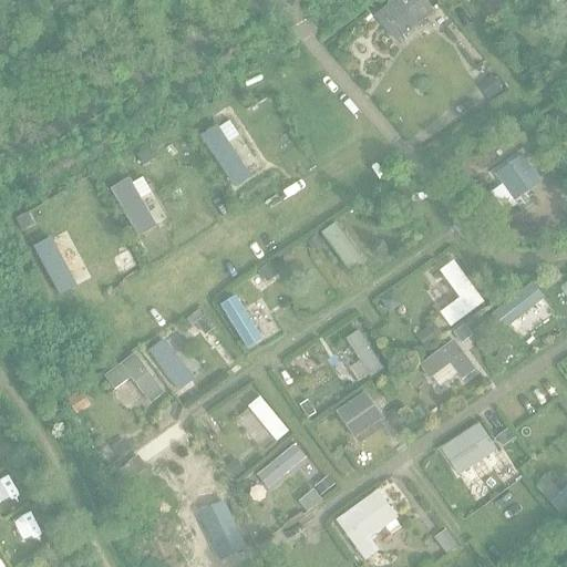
[(393,0),(374,14),(394,41),(434,12),(424,0),(393,0)]
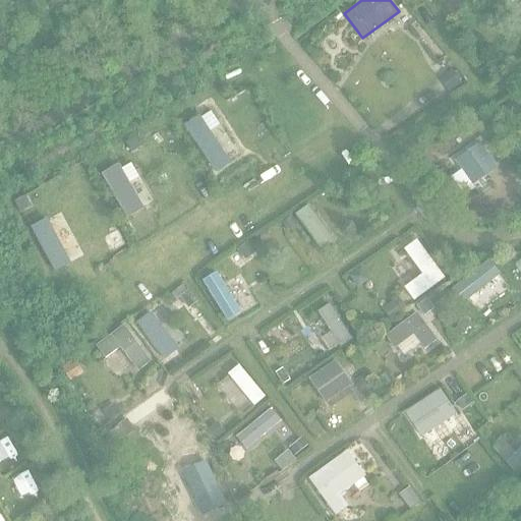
[(440,78),(449,92),(460,83),(458,80),(462,78),(457,69),(453,72),(451,70),(440,78)]
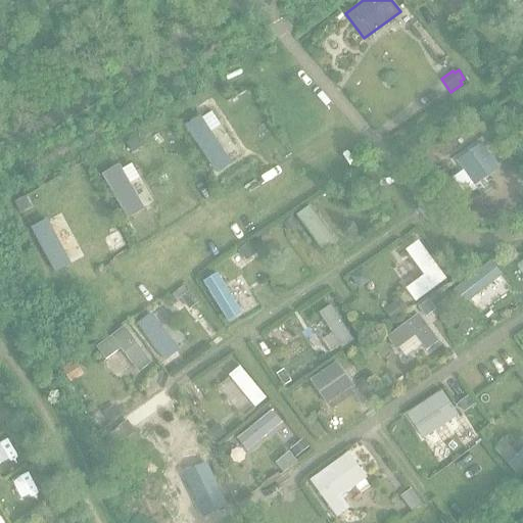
[(456,156),(473,182),(497,163),(480,139),(456,156)]
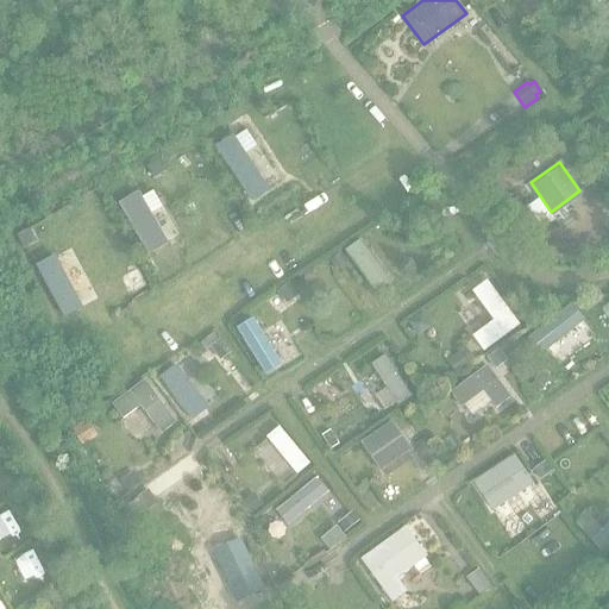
[(350,255),(375,289),(389,280),(364,245),(350,255)]
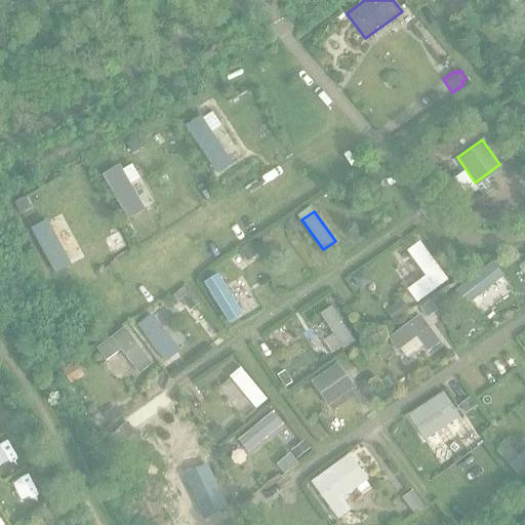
[(447,280),(419,242),(406,251),(425,277),(407,290),(416,304),(447,280)]
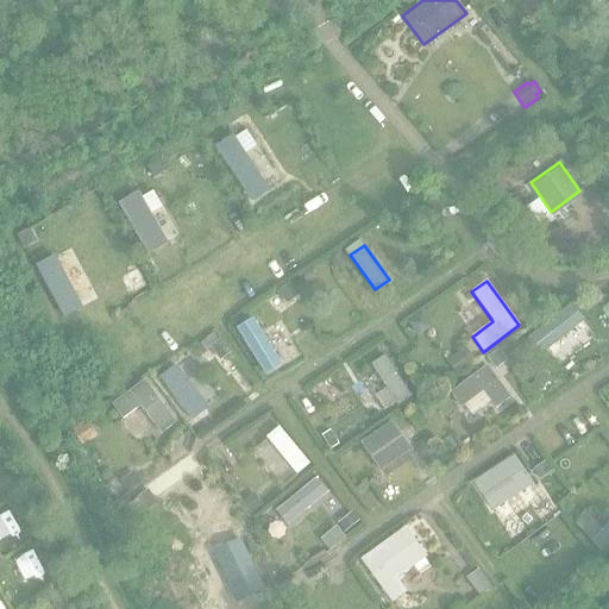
[(566,309),(526,337),(534,351),(576,324),(566,309)]
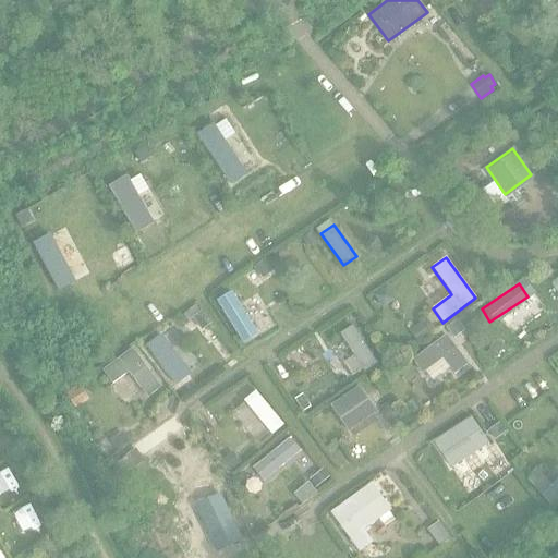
[(218,303),(242,339),(254,331),(231,294),(218,303)]
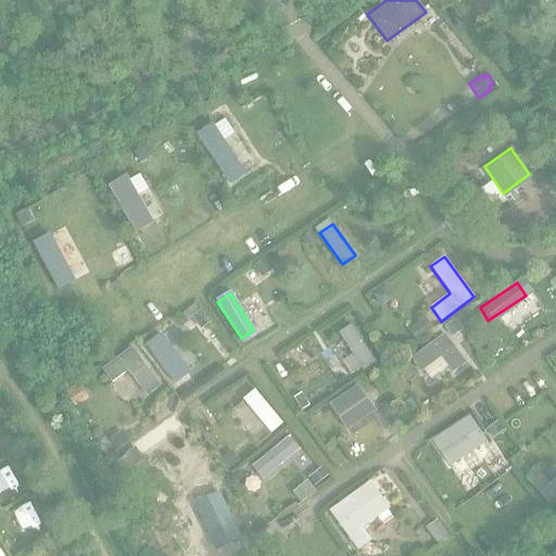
[(445,326),(454,339),(466,330),(457,317),(445,326)]
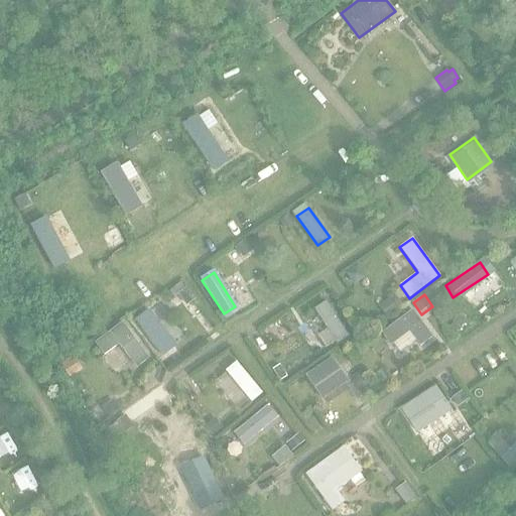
[(379,307),(386,316),(401,304),(395,296),(379,307)]
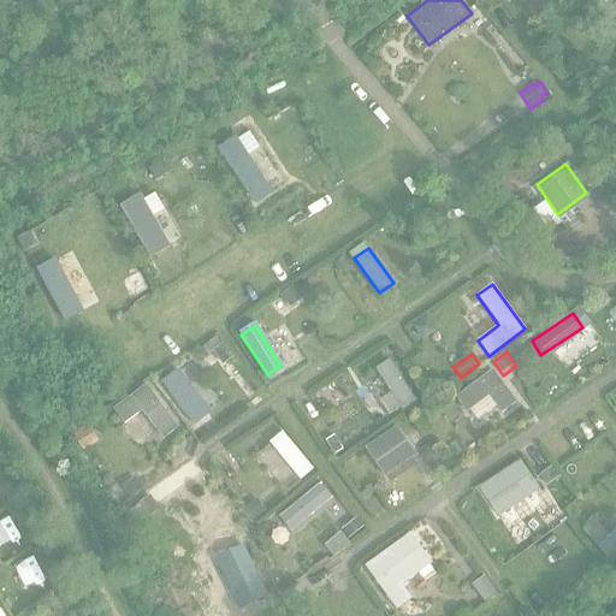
[(415,401),(389,360),(375,368),(391,392),(379,401),(389,415),(401,407),(402,409),(415,401)]
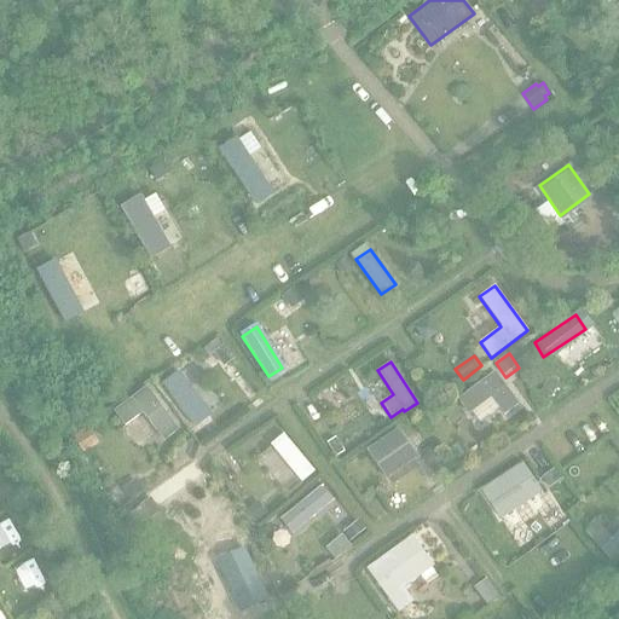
[(160,381),(196,428),(209,417),(174,370),(160,381)]
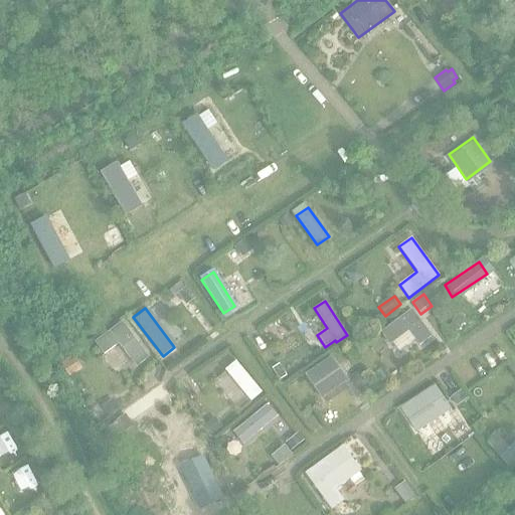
[(411,309),(380,332),(389,345),(407,331),(418,346),(432,336),(411,309)]
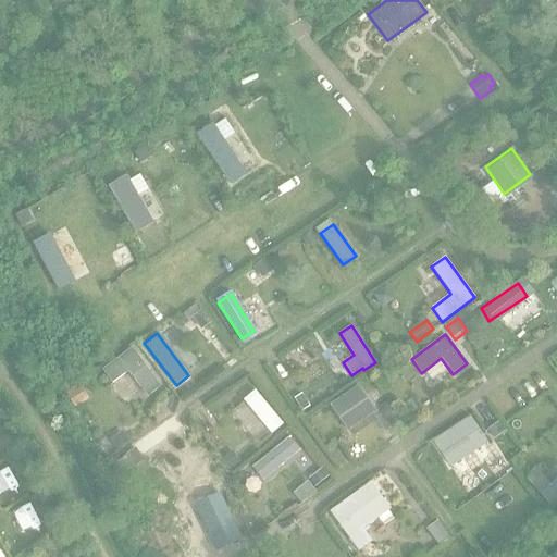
[(132,347),(102,370),(112,383),(127,371),(147,397),(161,386),(132,347)]
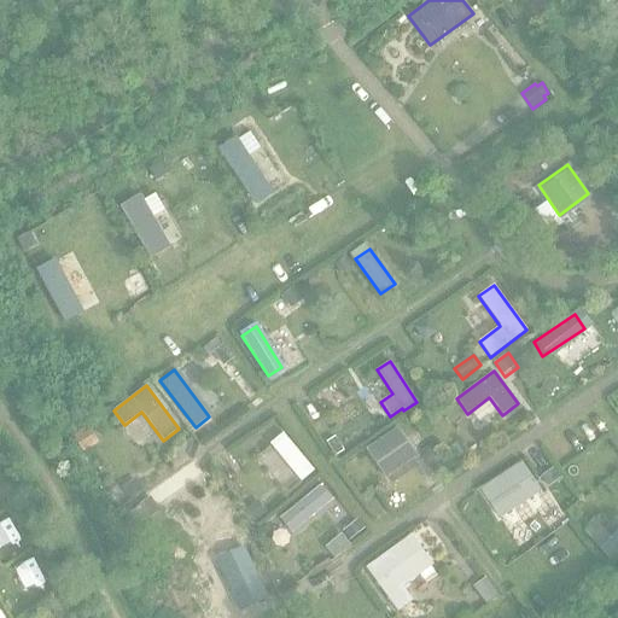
[(74,435),(82,452),(99,443),(89,426),(74,435)]
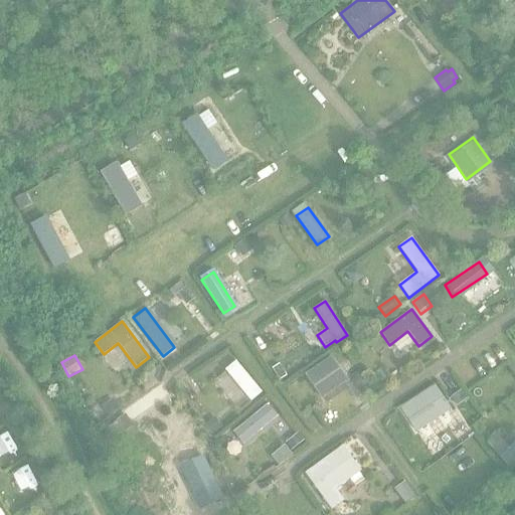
[(304,374),(322,399),(348,381),(331,356),(304,374)]
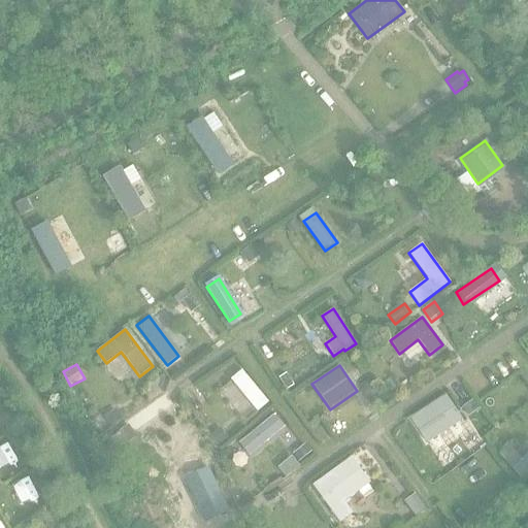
[(262,403),(239,368),(227,375),(242,399),(238,402),(243,410),(248,407),(250,410),(262,403)]
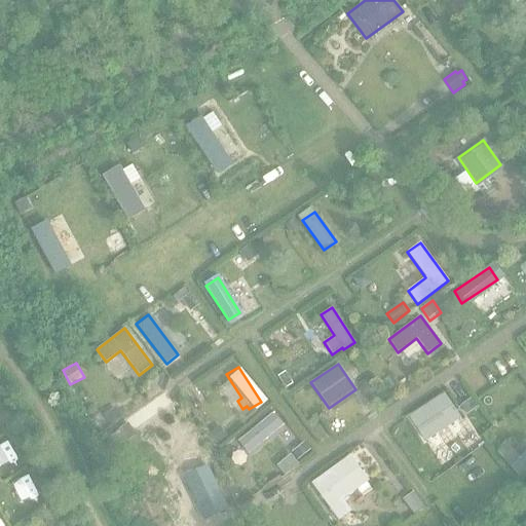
[(366,403),(377,396),(366,379),(359,384),(361,386),(357,389),(366,403)]
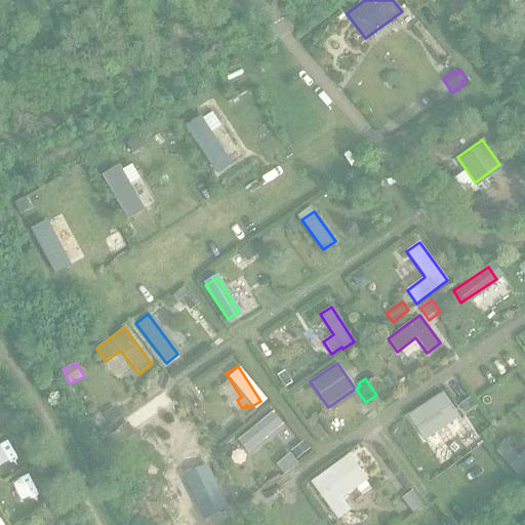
[(443,393),(408,416),(425,441),(459,417),(443,393)]
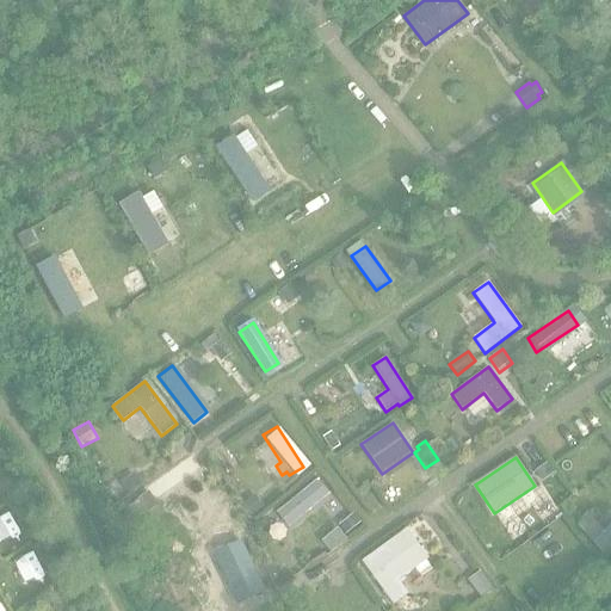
[(320,479),(281,511),(292,524),(331,492),(320,479)]
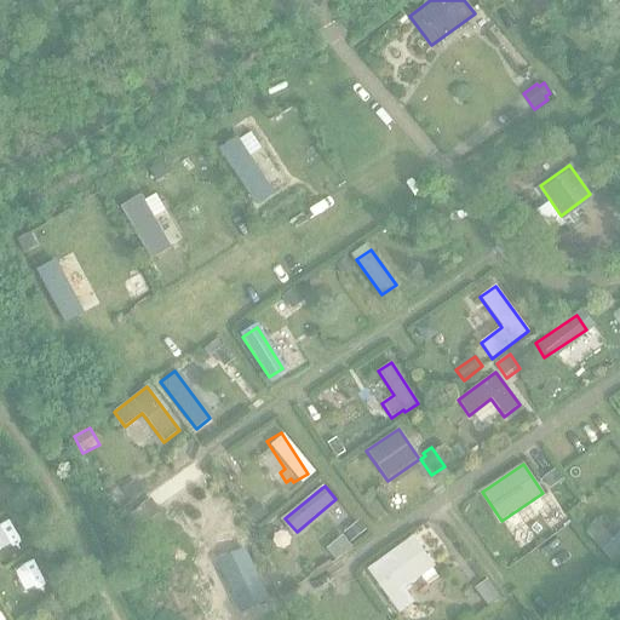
[(602,549),(613,561),(619,554),(619,532),(613,539),(600,522),(586,534),(600,550),(602,549)]
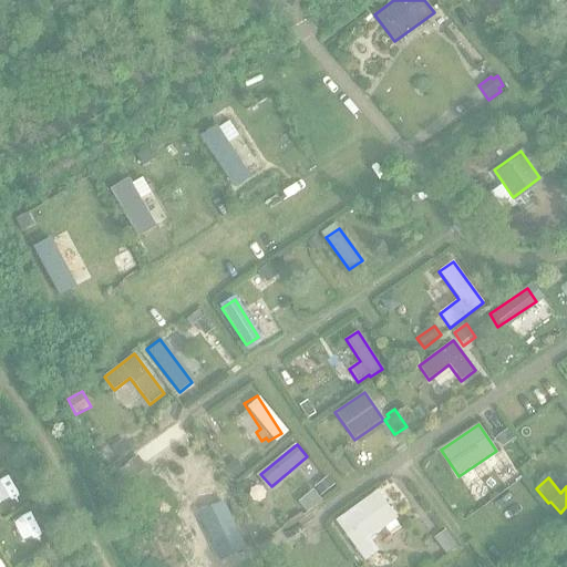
[(379,550),(372,540),(370,538),(398,518),(377,491),(336,521),(366,560),(379,550)]
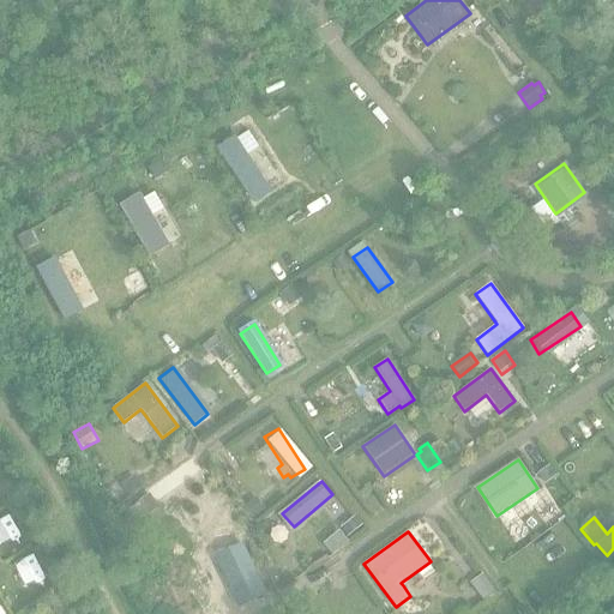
[(221,579),(232,613),(271,613),(254,567),(221,579)]
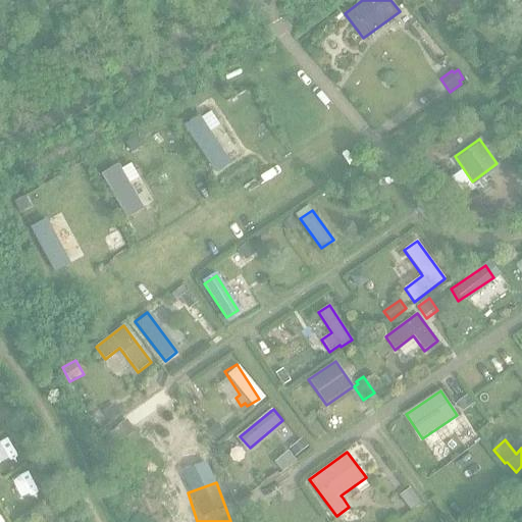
[(399,496),(411,512),(422,504),(410,487),(399,496)]
